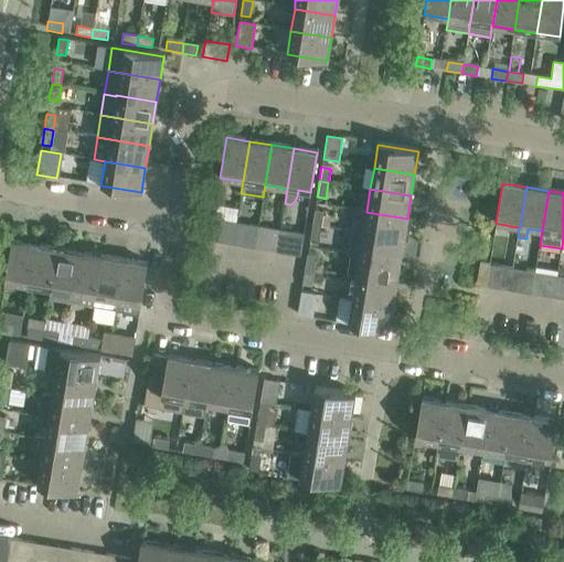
[(315,211),(311,225),(320,228),(323,212),(315,211)]
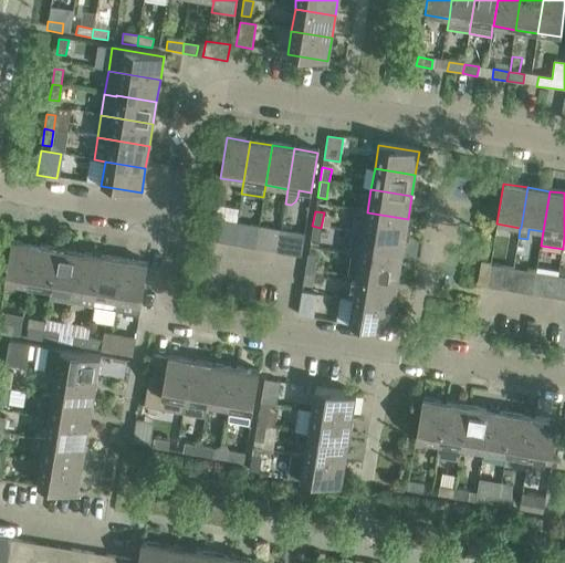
[(408,219),(367,212),(355,211),(352,232),(404,241),(408,241),(410,228),(406,228),(408,219)]
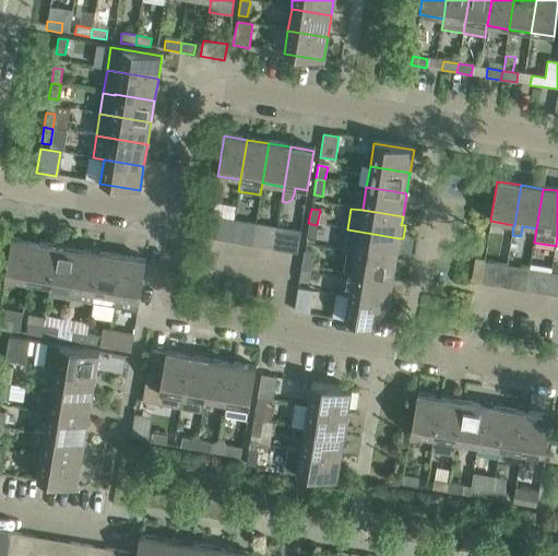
[(216,241),(221,220),(211,217),(208,240),(216,241)]
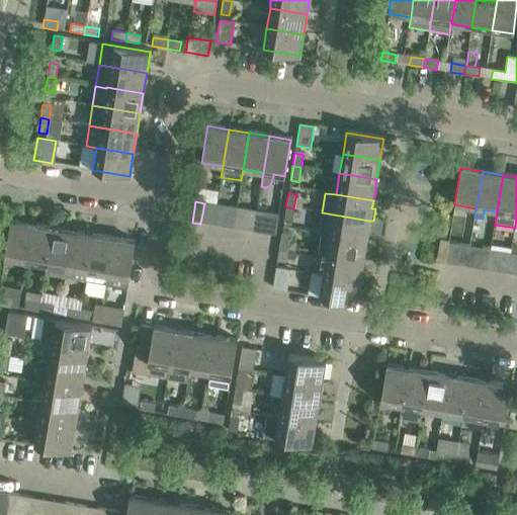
[(291,222),(293,208),(285,206),(283,220),(291,222)]
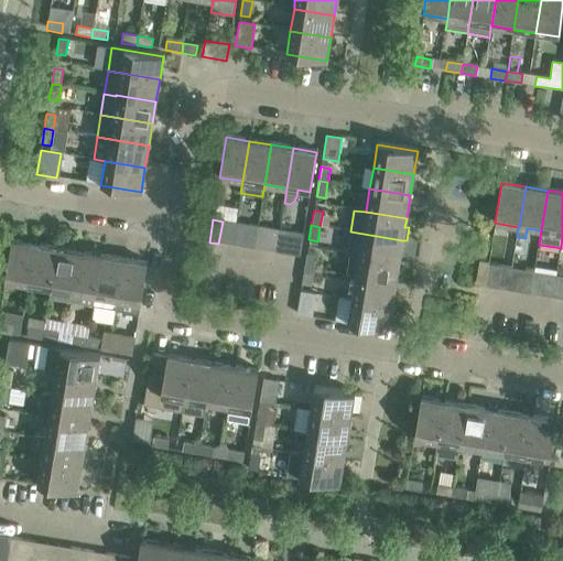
[(255,249),(258,227),(248,226),(245,248),(255,249)]
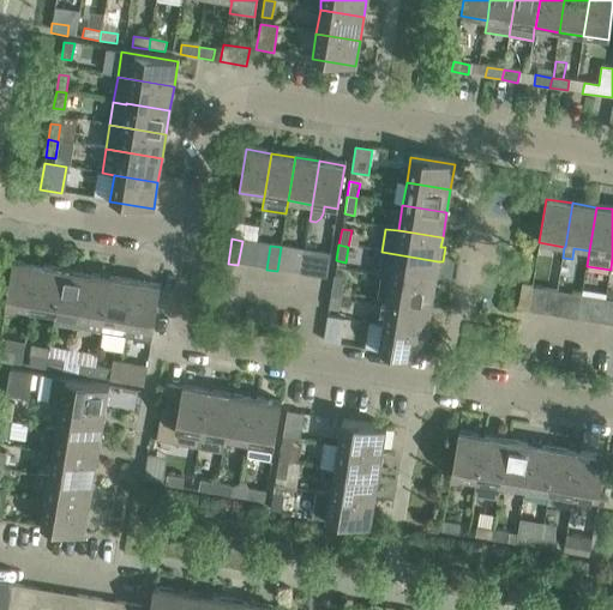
[(287,273),(292,249),(281,247),(277,271),(287,273)]
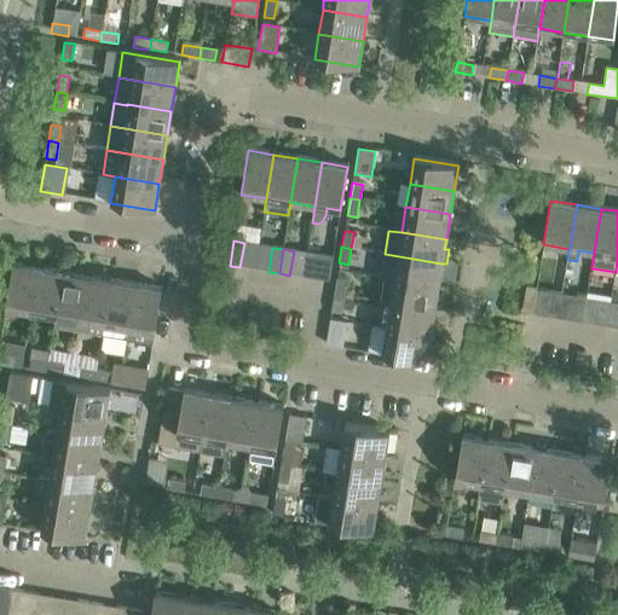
[(438,288),(442,264),(385,254),(380,279),(385,280),(393,282),(393,280),(438,288)]
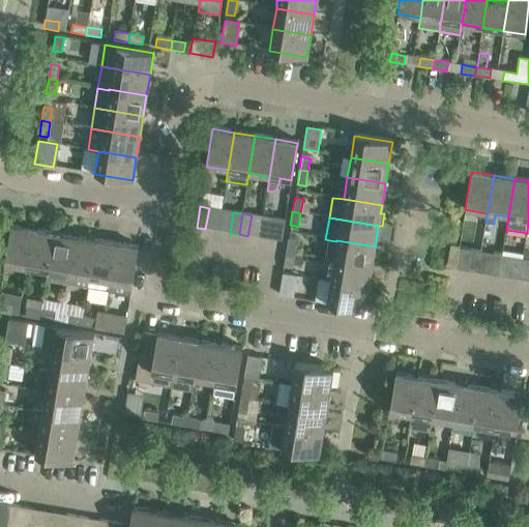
[(282,241),(286,221),(276,220),(273,240),(282,241)]
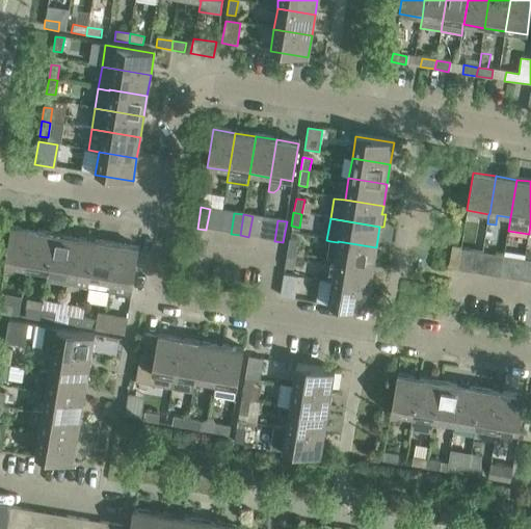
[(26,269),(32,231),(10,228),(4,265),(26,269)]
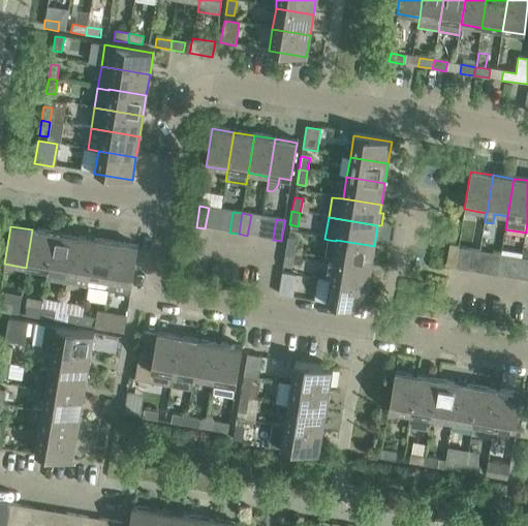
[(47,271),(53,234),(32,229),(26,268),(47,271)]
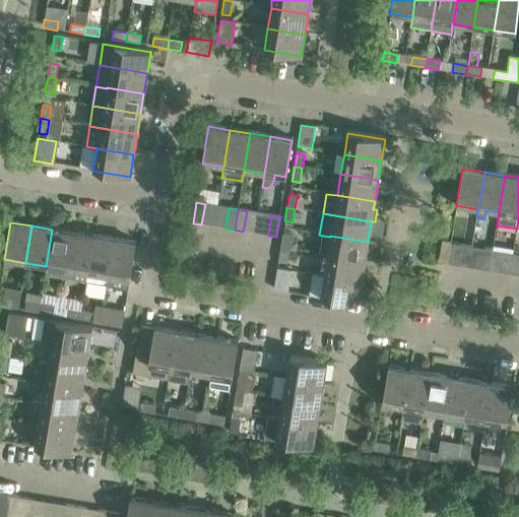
[(73,233),(52,230),(46,266),(45,276),(65,279),(73,233)]
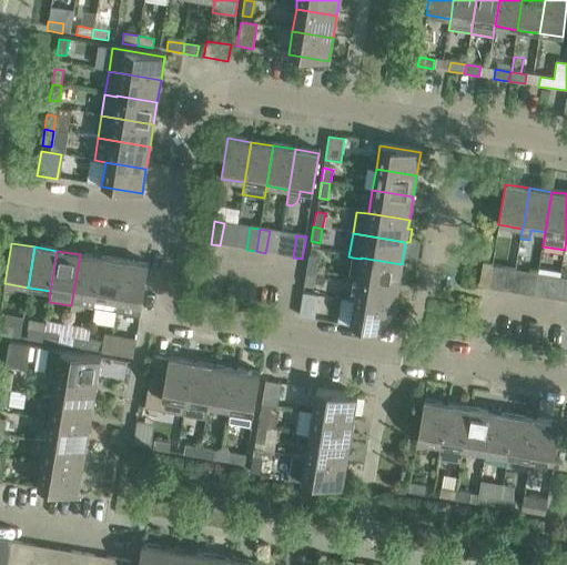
[(95,299),(102,258),(80,254),(71,305),(71,306),(80,308),(81,296),(95,299)]
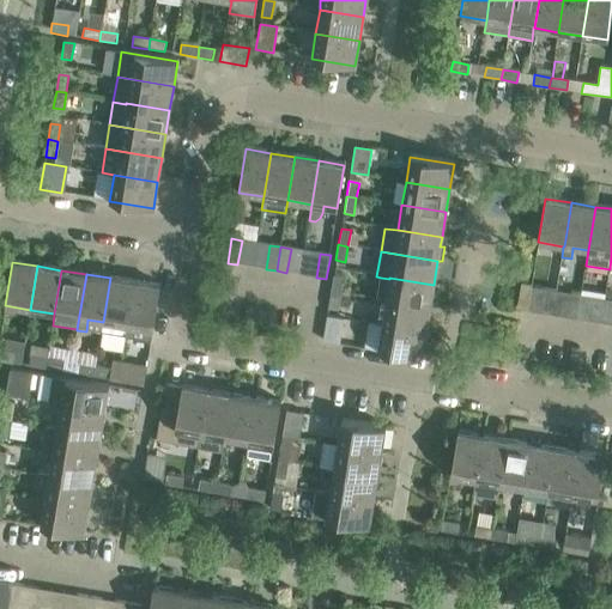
[(333,276),(331,292),(340,294),(343,279),(333,276)]
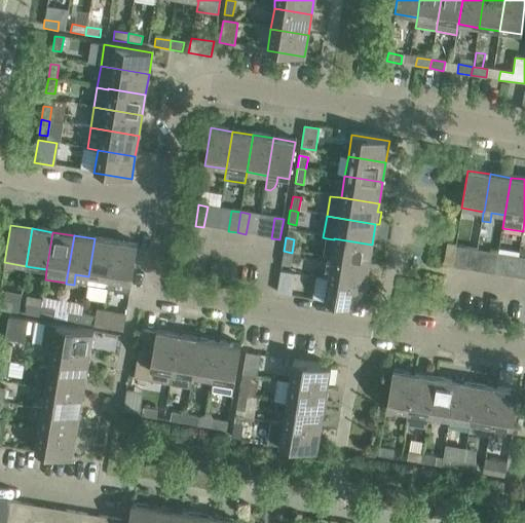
[(107,290),(115,243),(95,238),(88,276),(87,287),(107,290)]
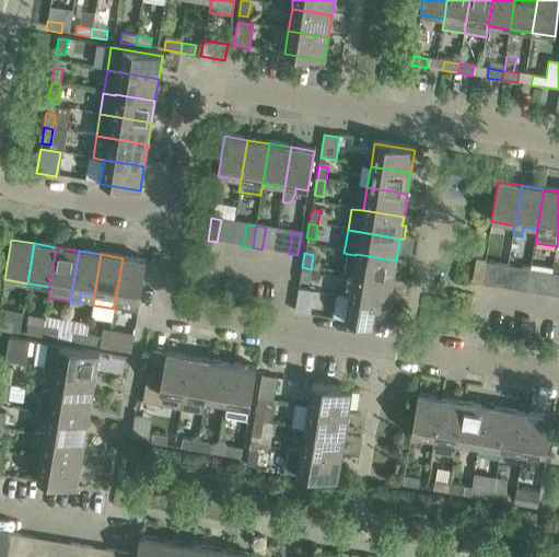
[(393,282),(396,260),(356,254),(356,255),(348,254),(345,276),(352,277),(352,276),(393,282)]
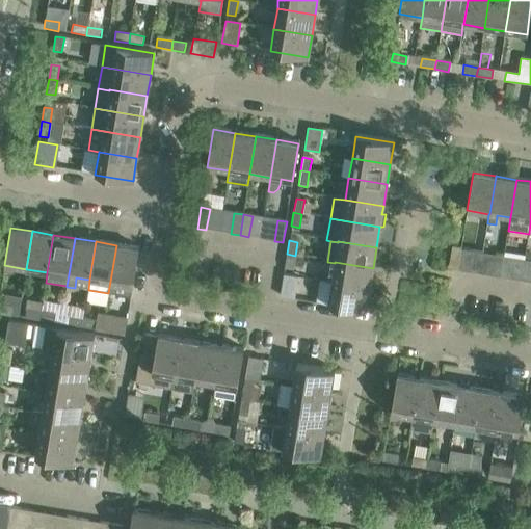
[(130,297),(138,248),(116,245),(108,293),(130,297)]
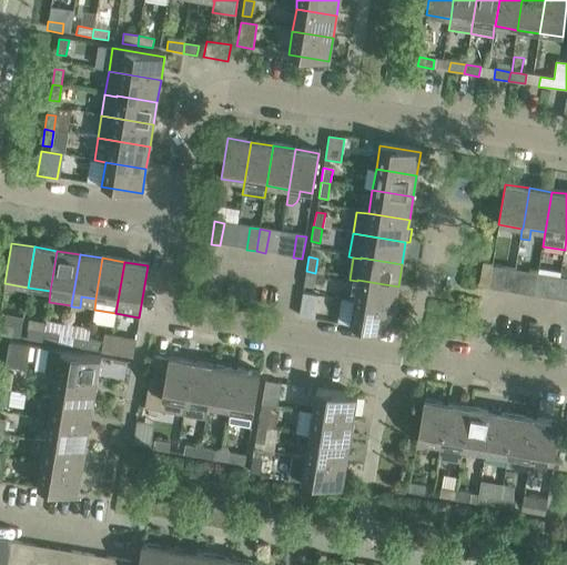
[(488,289),(492,266),(492,265),(483,263),(478,288),(488,289)]
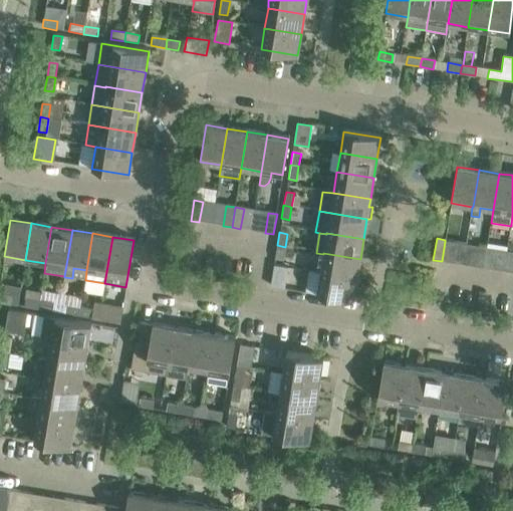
[(454,243),(445,241),(442,261),(451,263),(454,243)]
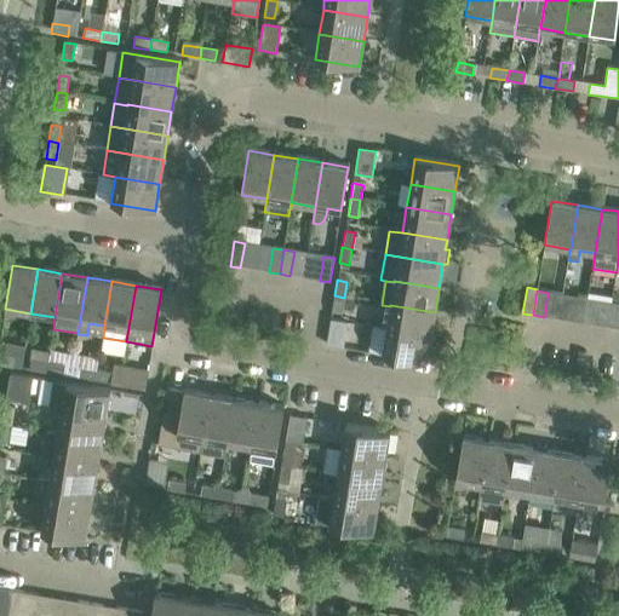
[(342,315),(344,298),(334,295),(331,314),(342,315)]
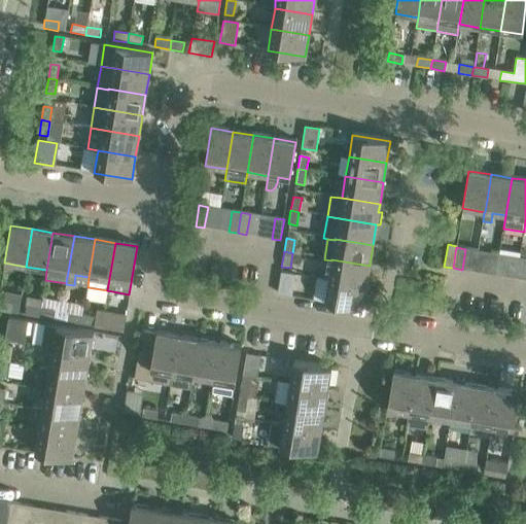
[(495,275),(498,254),(490,253),(486,274),(495,275)]
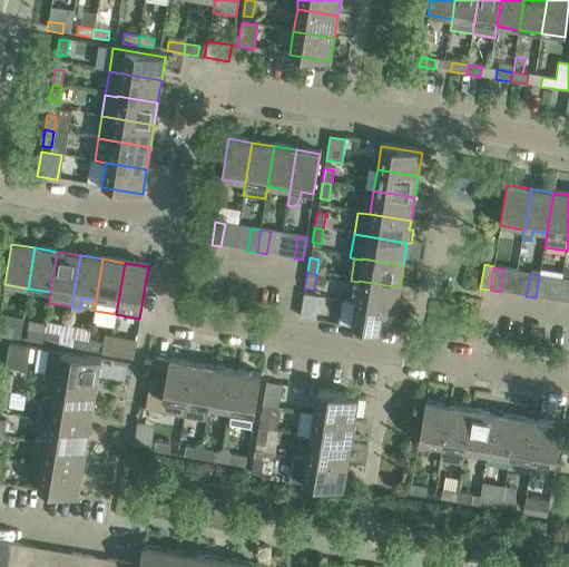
[(560,302),(563,280),(539,275),(536,297),(560,302)]
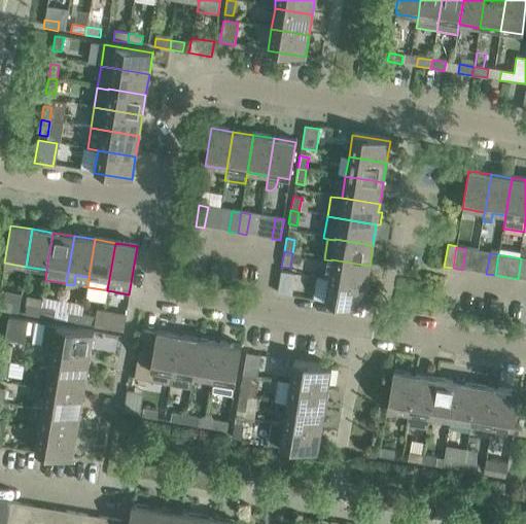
[(365,286),(370,266),(331,259),(331,260),(328,280),(365,286)]
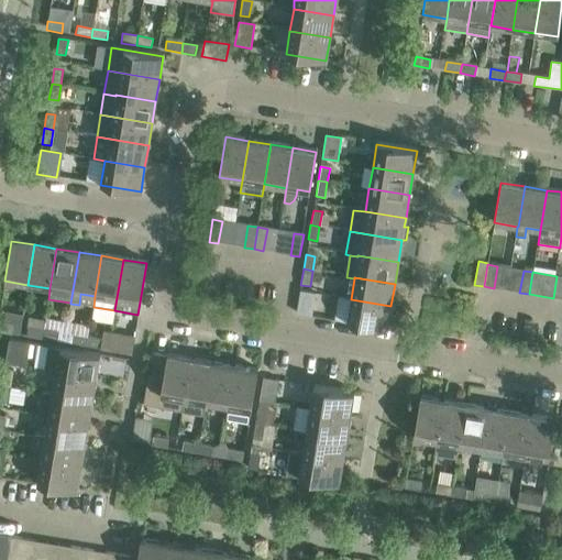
[(316,294),(299,292),(296,315),(311,318),(316,294)]
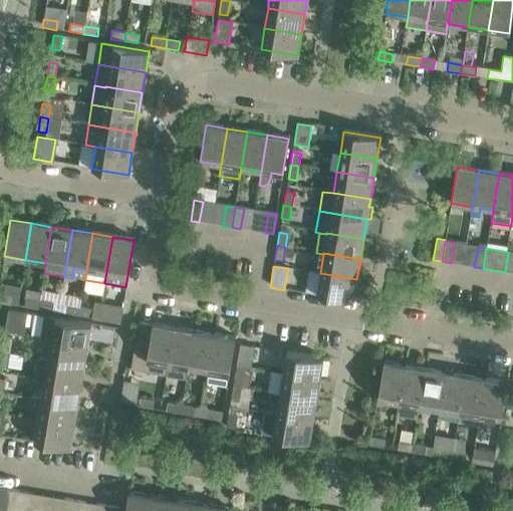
[(353,301),(356,279),(320,273),(316,295),(353,301)]
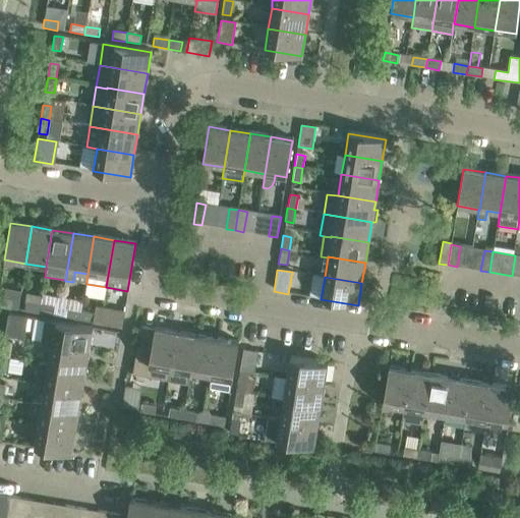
[(0,306),(9,309),(11,309),(12,301),(0,298),(0,306)]
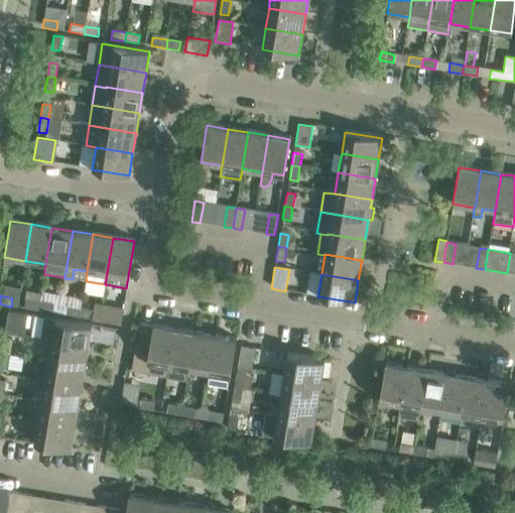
[(38,311),(39,302),(26,300),(25,309),(38,311)]
